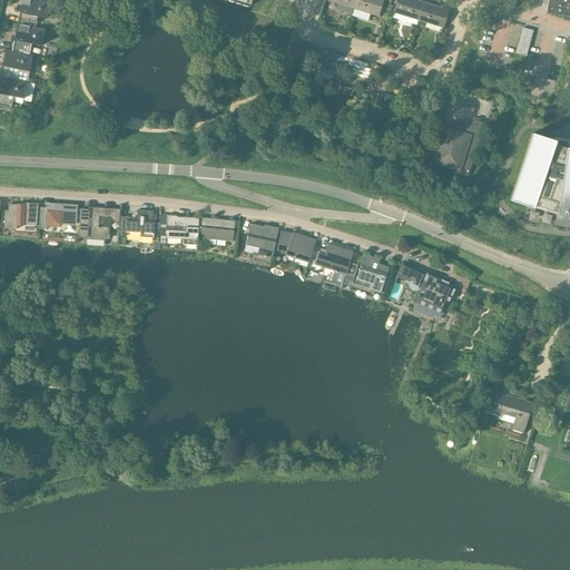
[(21,0),(18,23),(36,27),(38,16),(47,18),(50,2),(39,0),(21,0)]
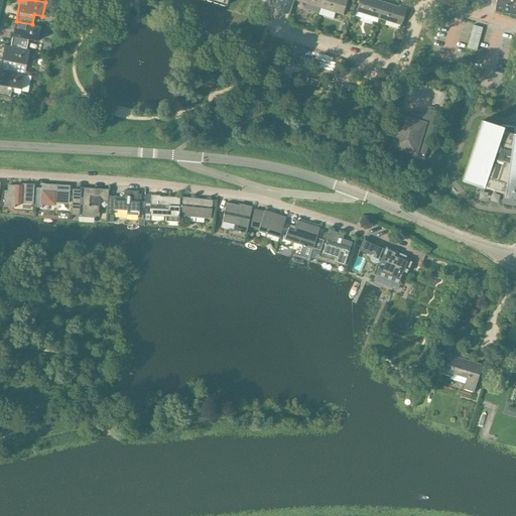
[(297,0),(297,1),(319,8),(321,0),(297,0)]
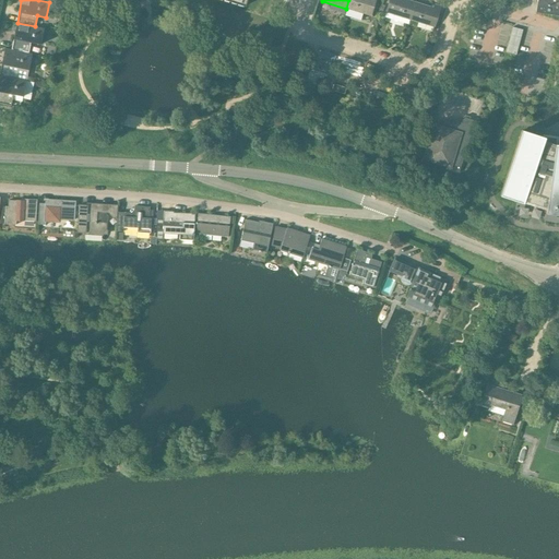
[(370,16),(375,0),(348,0),(346,9),(370,16)]
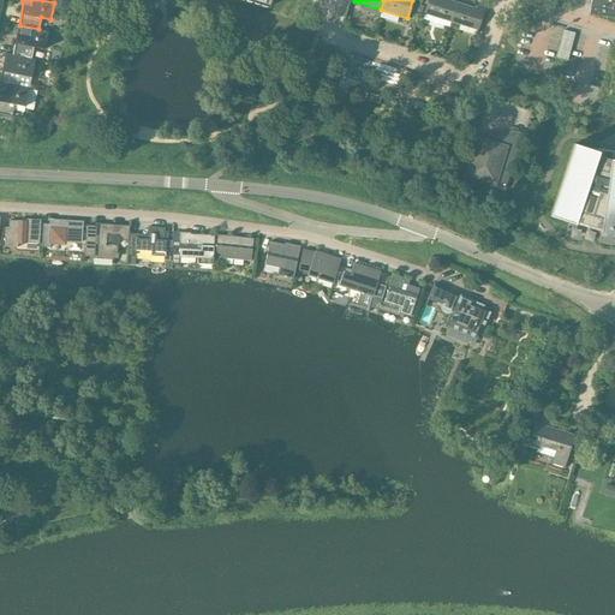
[(428,0),(424,13),(451,22),(457,3),(446,0),(428,0)]
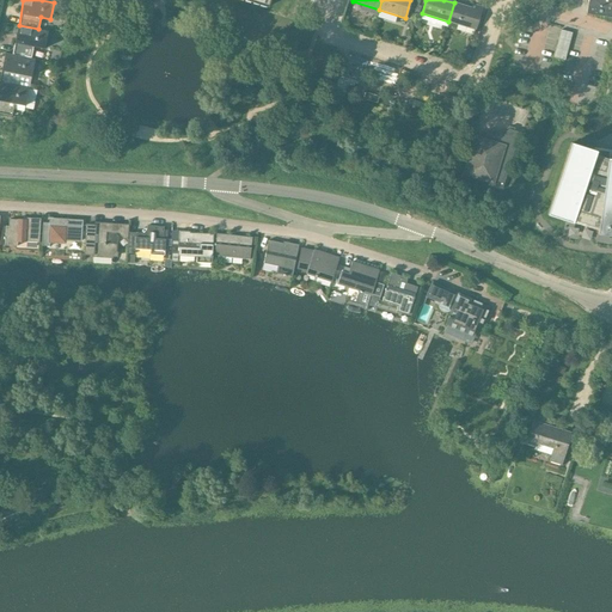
[(611,0),(588,0),(587,14),(600,17),(611,18),(611,0)]
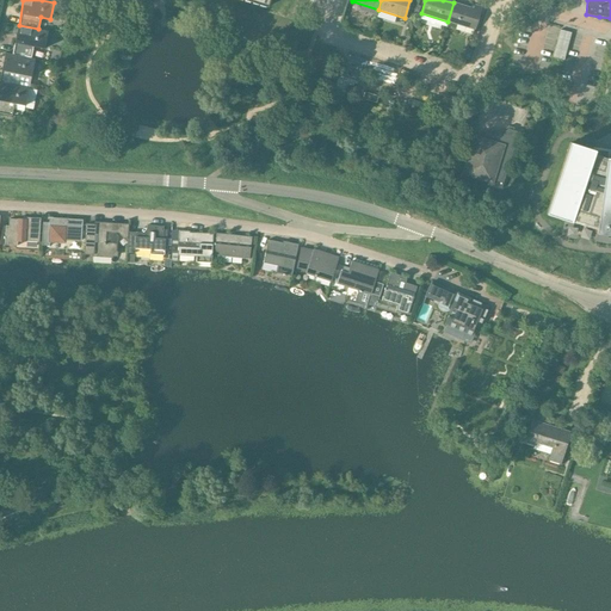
[(454,2),(448,22),(474,30),(481,7),(475,5),(474,10),(454,2)]
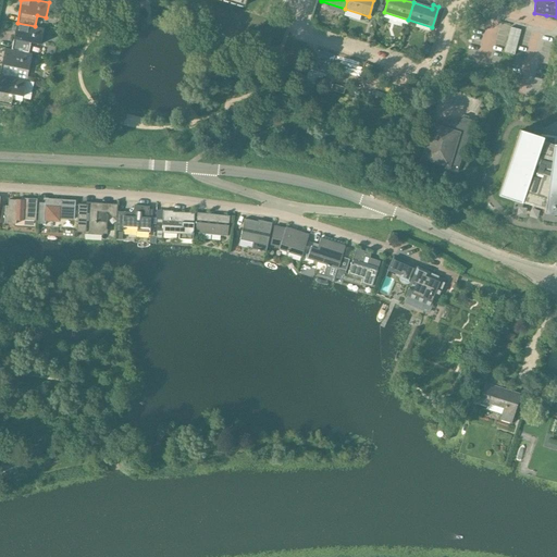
[(12,49),(29,53),(32,42),(41,45),(44,28),(35,26),(17,23),(12,49)]
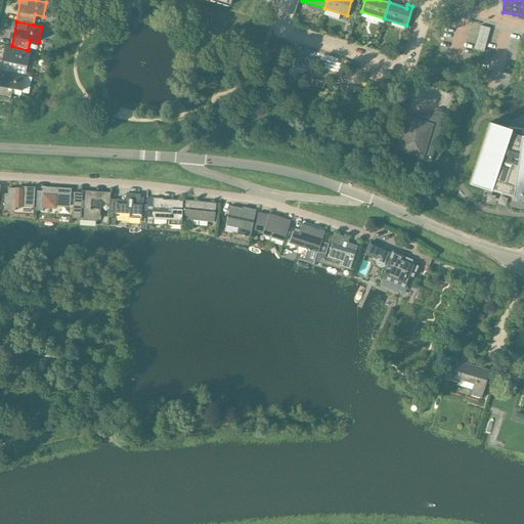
[(480,26),(474,49),(483,52),(490,28),(480,26)]
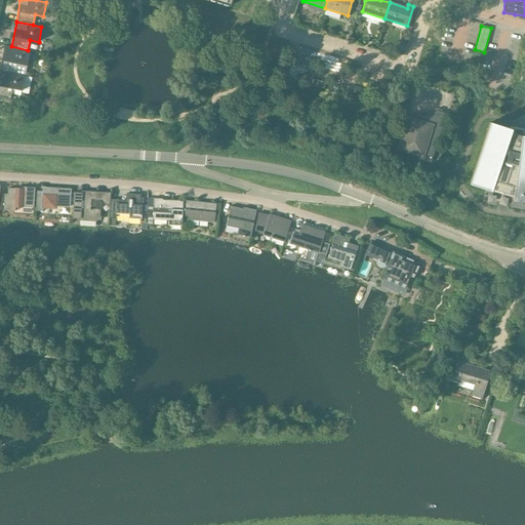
[(398,50),(403,51),(406,42),(401,40),(398,50)]
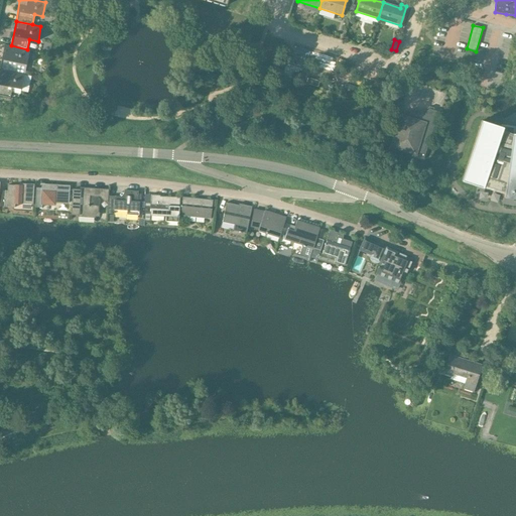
[(0,69),(0,70),(25,75),(30,49),(27,49),(11,45),(5,44),(0,69)]
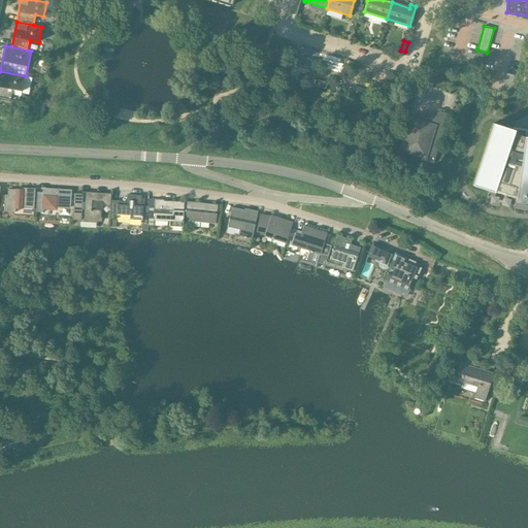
[(23,92),(26,76),(0,71),(0,97),(11,100),(13,90),(23,92)]
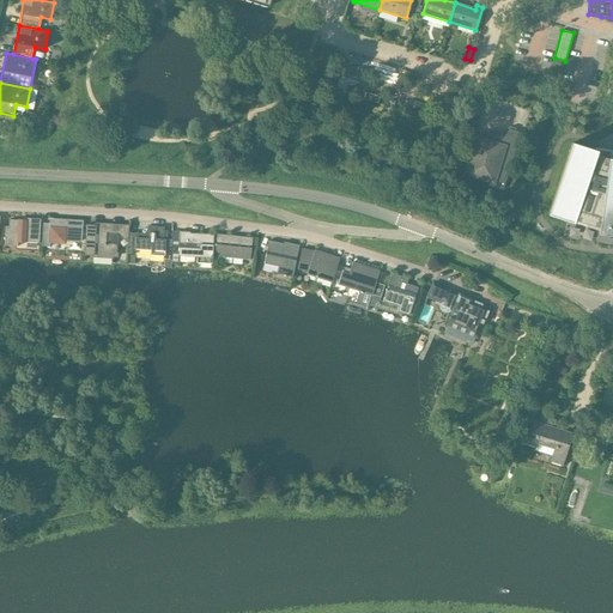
[(505,135),(489,131),(485,141),(477,138),(465,174),(492,182),(491,186),(503,189),(520,133),(514,131),(510,131),(507,133),(505,135)]
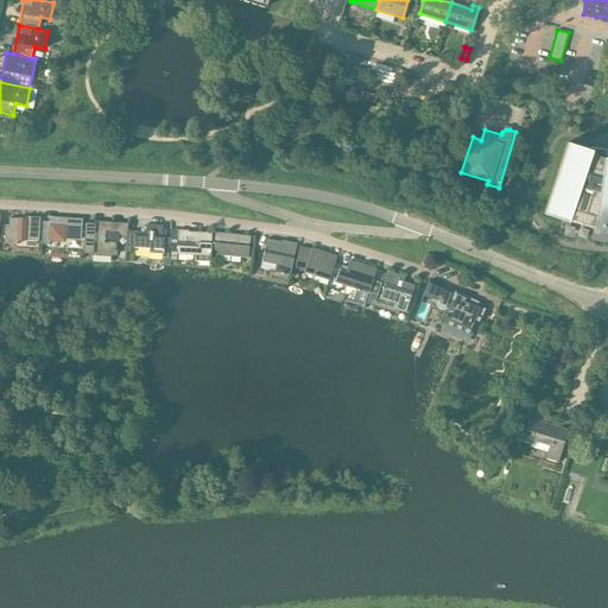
[(568,141),(544,214),(562,220),(569,222),(570,219),(594,227),(594,233),(607,234),(607,158),(605,158),(606,151),(593,150),(591,150),(568,141)]
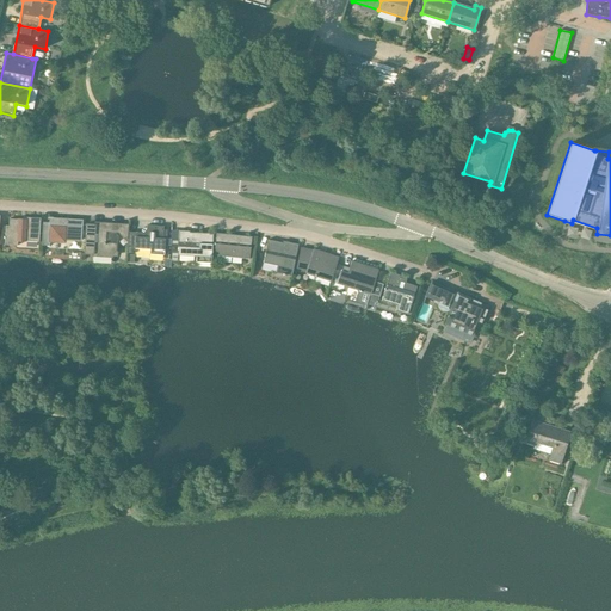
[(41,218),(24,217),(23,221),(18,221),(18,220),(8,218),(8,226),(6,226),(5,245),(17,246),(18,241),(38,242),(41,218)]
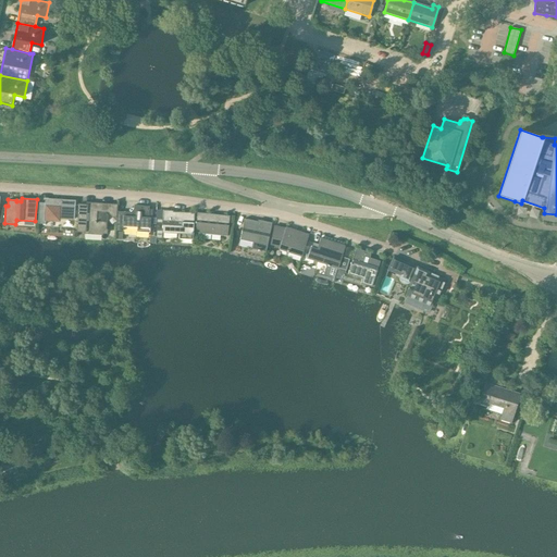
[(74,201),(46,200),(46,203),(39,202),(37,224),(45,224),(46,220),(59,221),(59,218),(73,219),(74,201)]
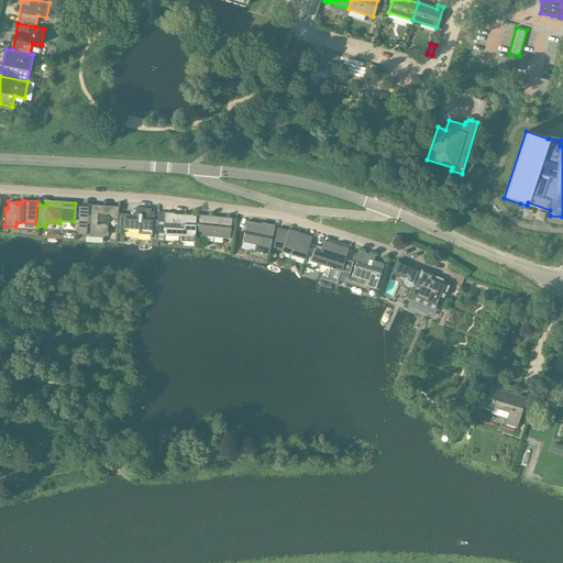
[(79,207),(77,233),(107,235),(108,224),(108,217),(103,211),(98,211),(96,212),(94,210),(95,206),(88,206),(88,208),(79,207)]
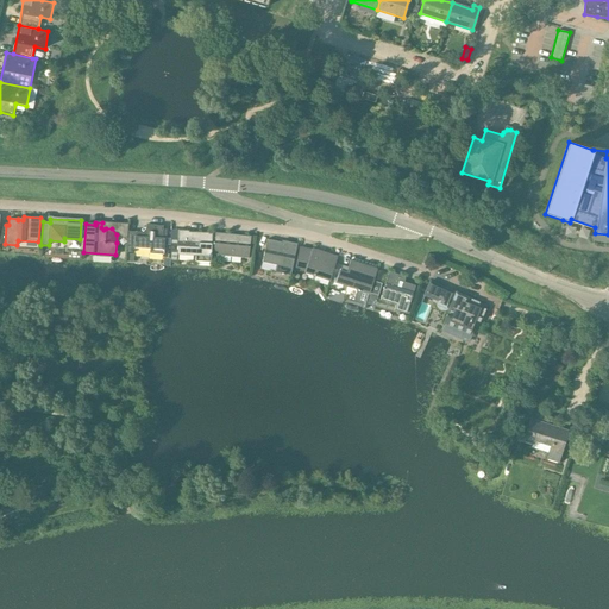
[(127,238),(127,231),(129,224),(127,224),(118,224),(118,232),(121,237),(127,238)]
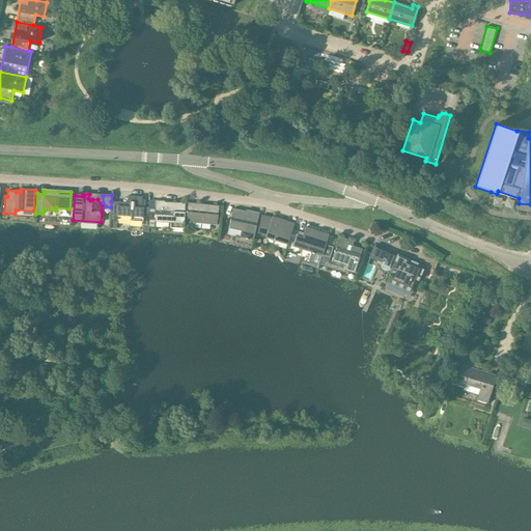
[(111,201),(111,207),(110,220),(117,220),(117,216),(131,217),(130,221),(142,222),(143,207),(141,207),(142,199),(142,197),(128,196),(127,199),(123,202),(111,201)]
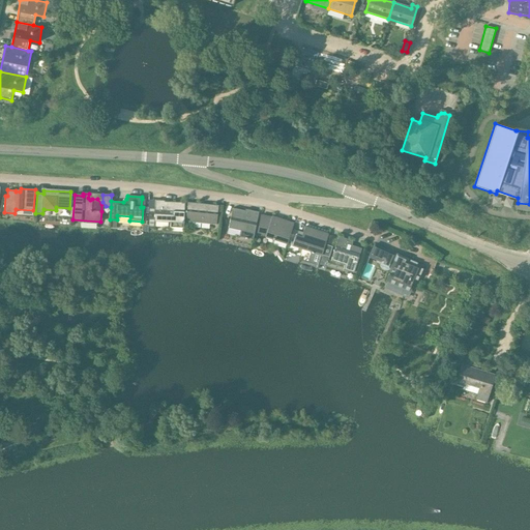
[(165,201),(155,200),(154,222),(170,223),(170,227),(183,228),(184,203),(165,202),(165,201)]
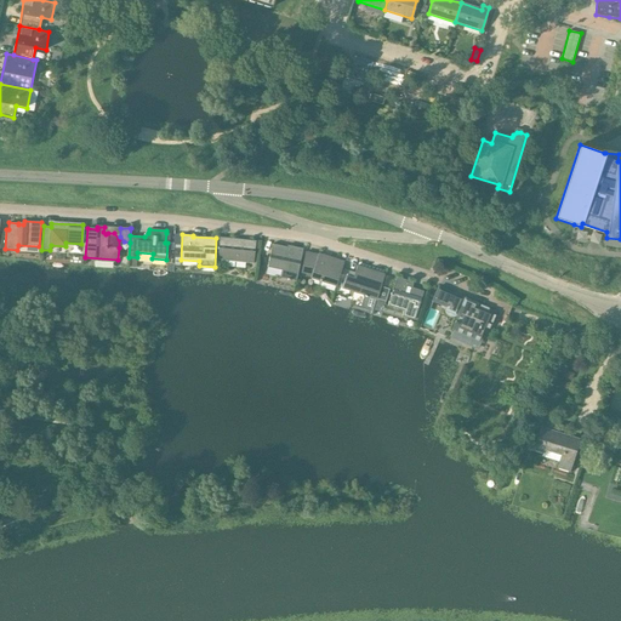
[(256,240),(220,237),(217,260),(254,263),(256,240)]
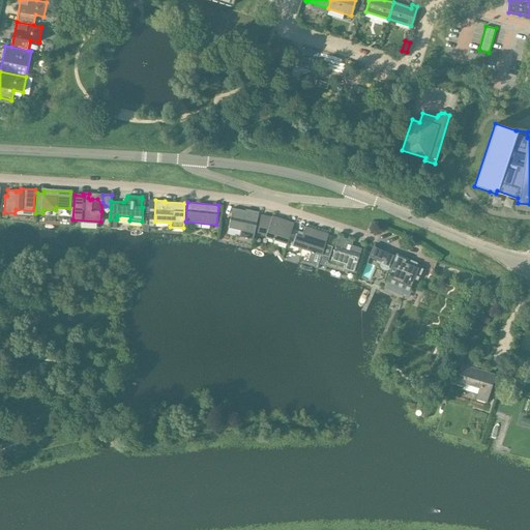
[(259,212),(245,209),(245,210),(232,208),(228,228),(240,231),(239,237),(253,239),(259,212)]
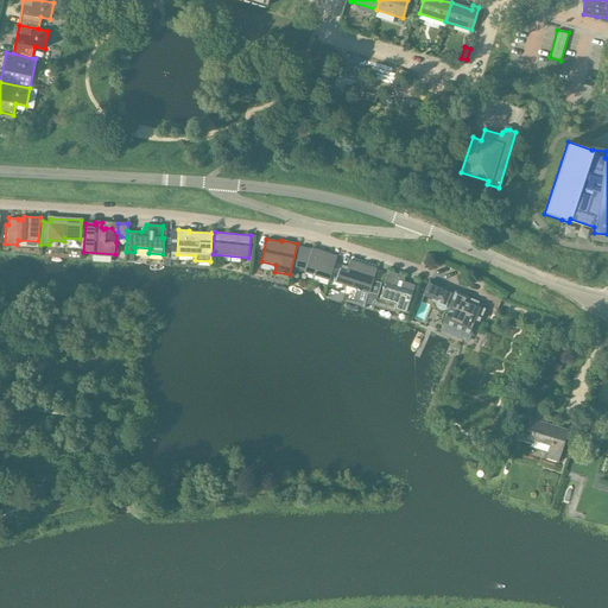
[(296,259),(295,266),(305,268),(304,272),(329,280),(337,257),(312,248),(308,261),(296,259)]
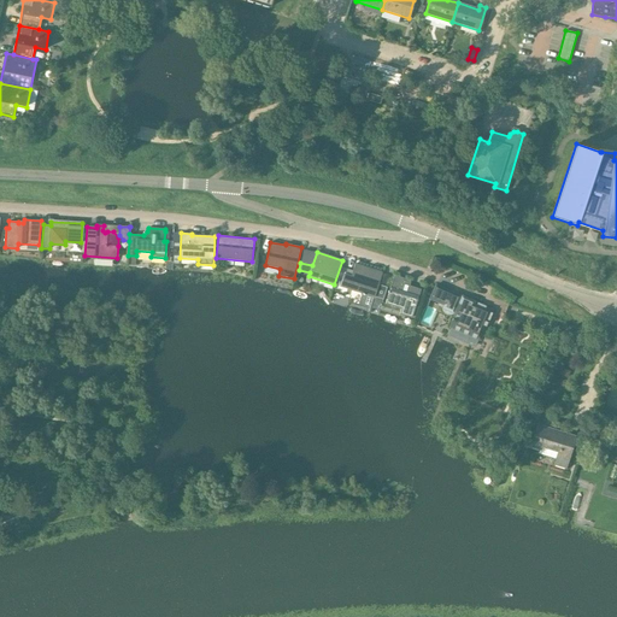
[(351,276),(344,274),(340,286),(375,297),(382,272),(354,264),(351,276)]
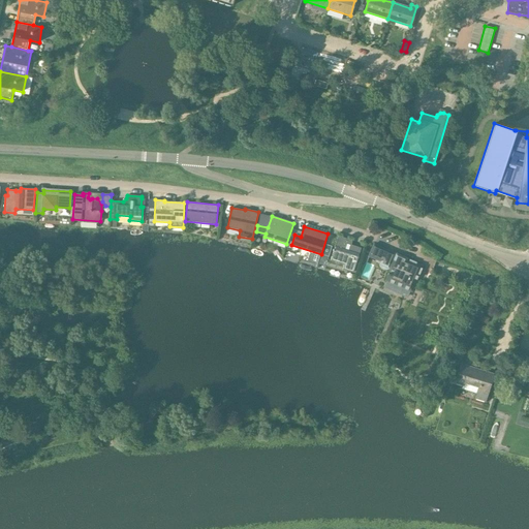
[(351,240),(350,240),(338,236),(330,260),(344,265),(342,269),(353,273),(361,248),(351,245),(351,243),(351,242),(351,241),(351,240)]
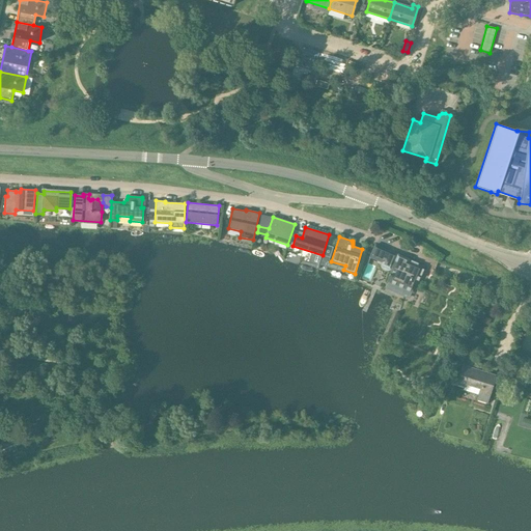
[(326,245),(323,255),(330,258),(333,247),(326,245)]
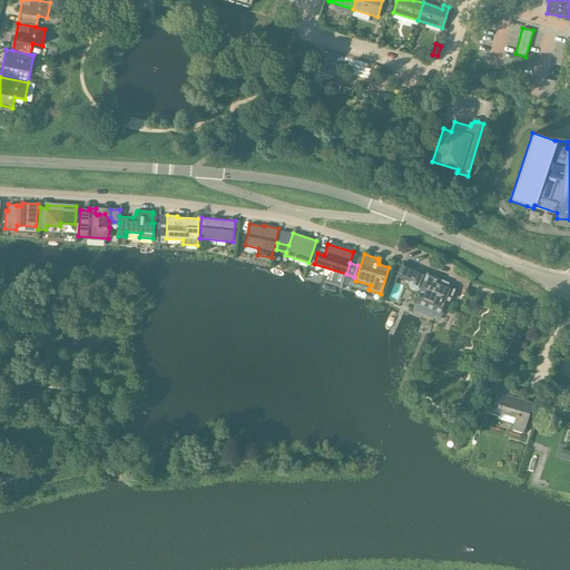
[(426,274),(402,264),(396,276),(411,282),(412,279),(423,285),(419,294),(418,294),(418,296),(415,302),(443,314),(455,286),(438,278),(439,278),(426,273),(426,274)]
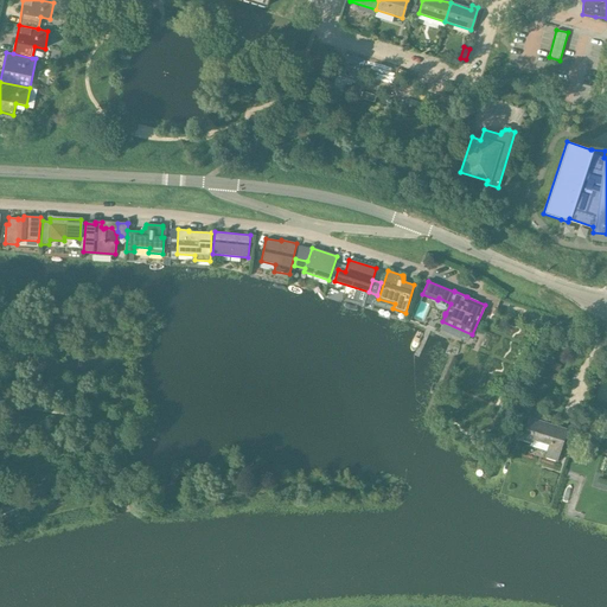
[(529,417),(523,439),(531,441),(530,447),(548,452),(545,457),(556,459),(566,429),(568,421),(561,419),(557,427),(529,417)]
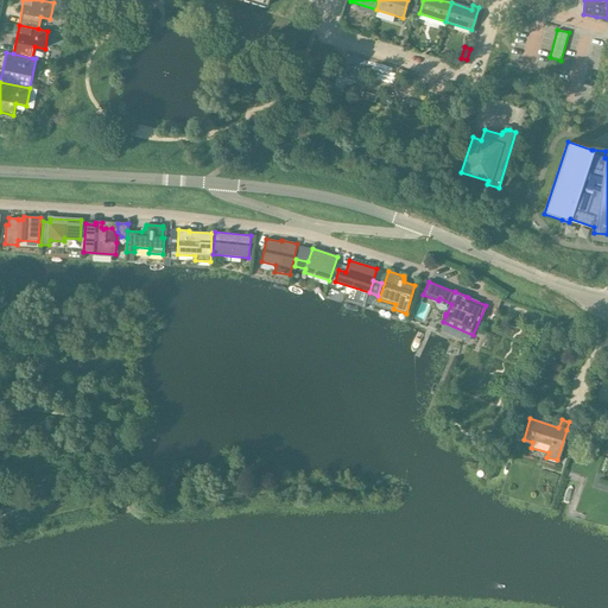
[(570,458),(577,461),(581,453),(574,450),(570,458)]
